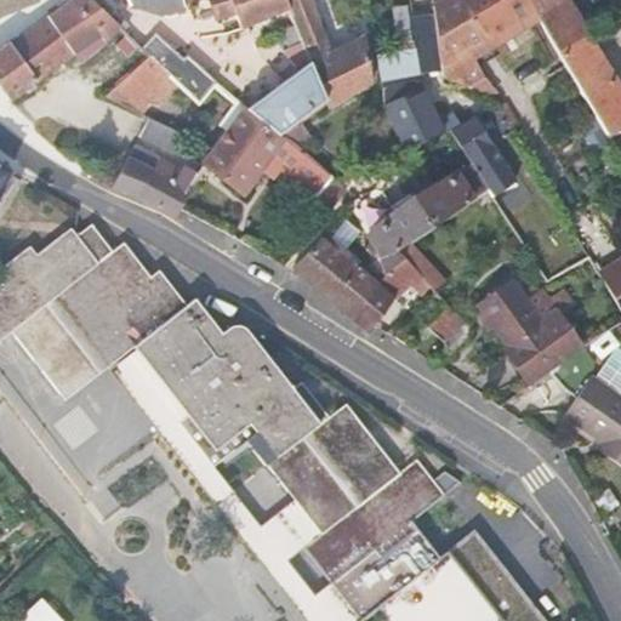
[(69,0),(50,15),(74,53),(83,63),(104,41),(118,28),(92,1),(92,0),(69,0)]
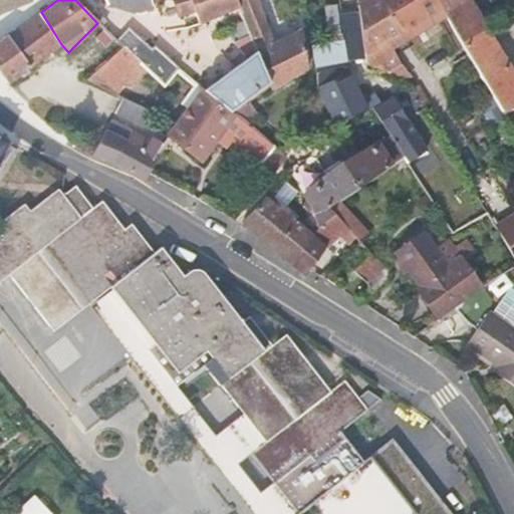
[(105,0),(107,3),(133,12),(152,4),(150,0),(105,0)]
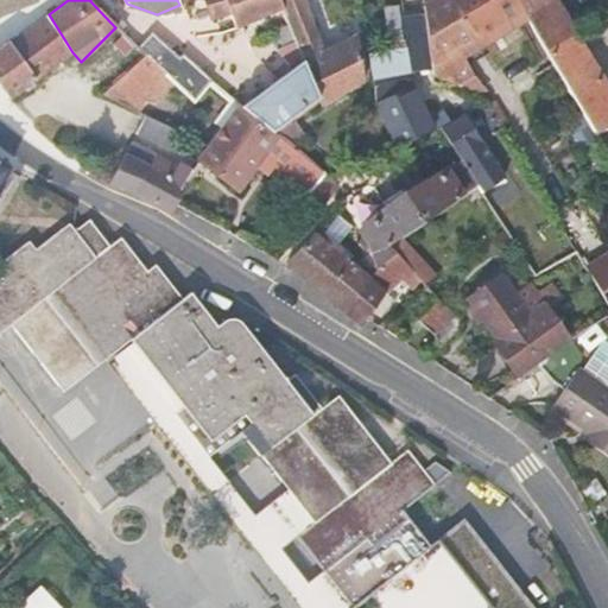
[(208,0),(214,17),(216,18),(232,13),(236,27),(280,10),(276,0),(208,0)]
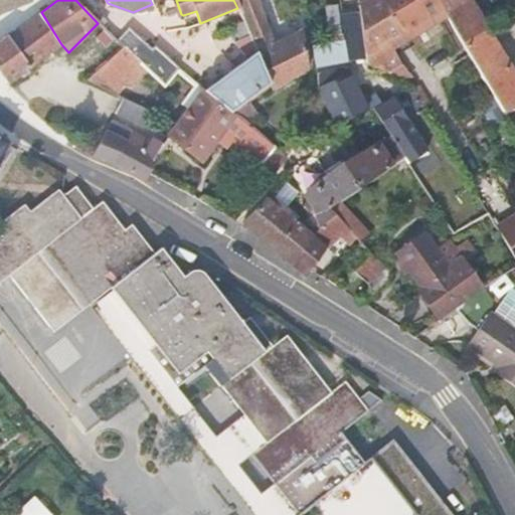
[(258,0),(233,0),(237,8),(243,21),(249,36),(252,41),(270,82),(273,91),(308,69),(303,28),(287,35),(273,43),(258,0)]
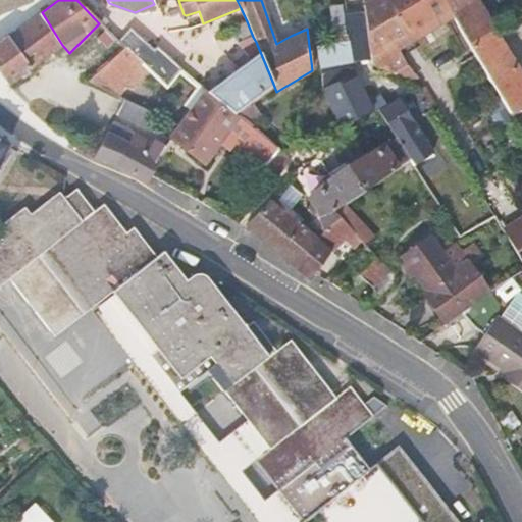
[(363,5),(362,0),(344,0),(350,42),(368,39),(363,5)]
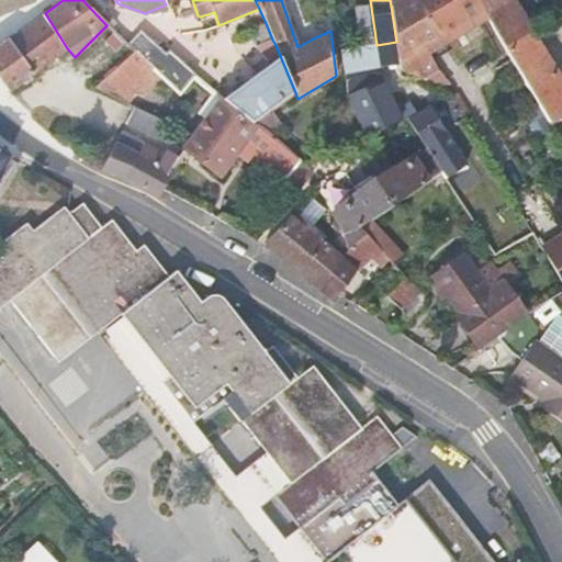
[(437,36),(415,0),(401,0),(391,6),(396,42),(398,59),(422,45),(437,36)]
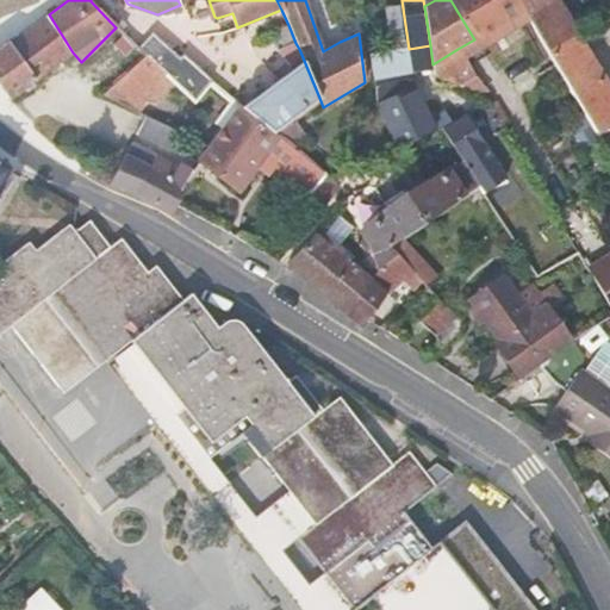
[(450,0),(474,39),(526,10),(520,0),(450,0)]
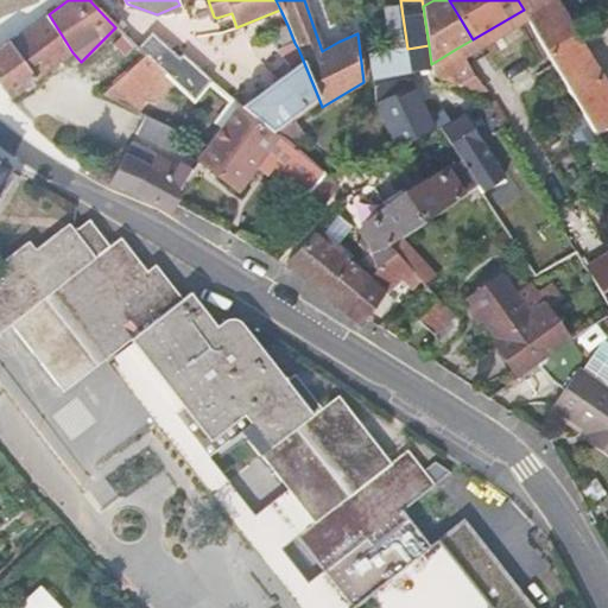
[(576,37),(553,0),(518,0),(524,10),(549,54),(576,37)]
